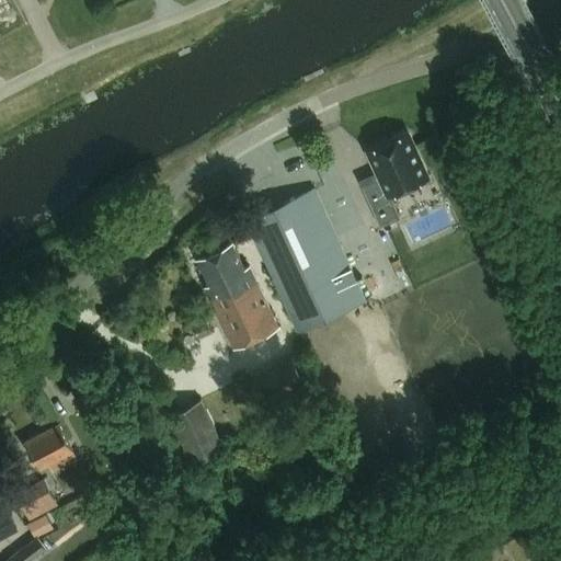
[(369,150),(386,186),(365,195),(379,227),(399,217),(389,193),(426,176),(412,147),(413,145),(409,135),(403,133),(395,137),(393,139),(369,150)]
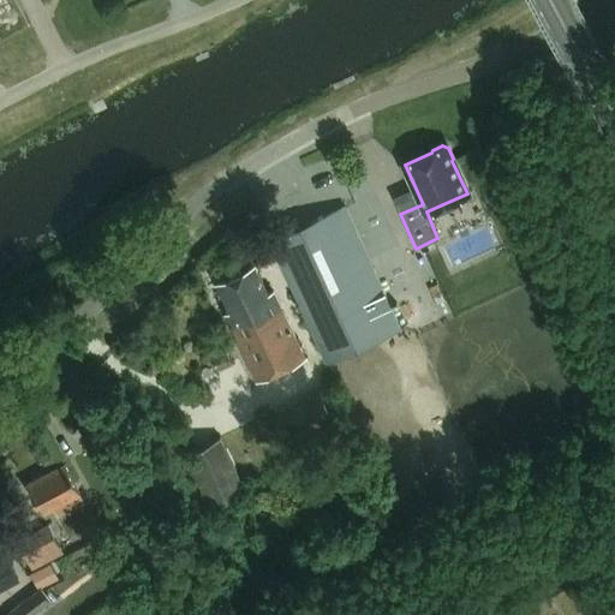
[(327,363),(400,329),(345,207),(270,240),(327,363)]
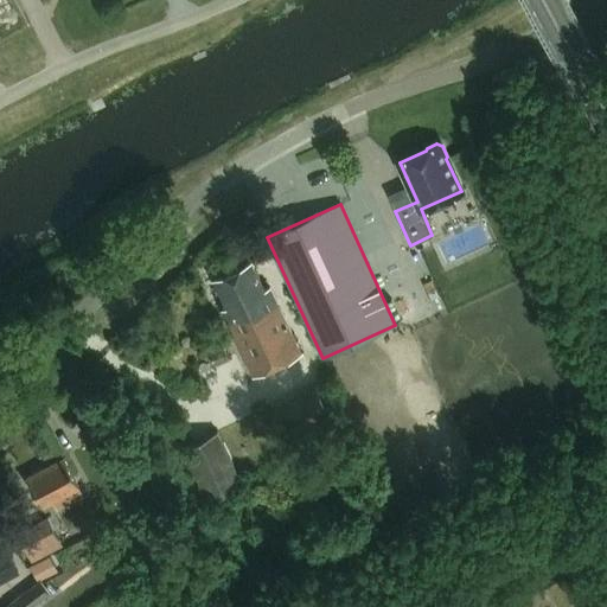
[(229,307),(222,310),(253,374),(300,351),(269,287),(263,289),(250,261),(215,279),(229,307)]
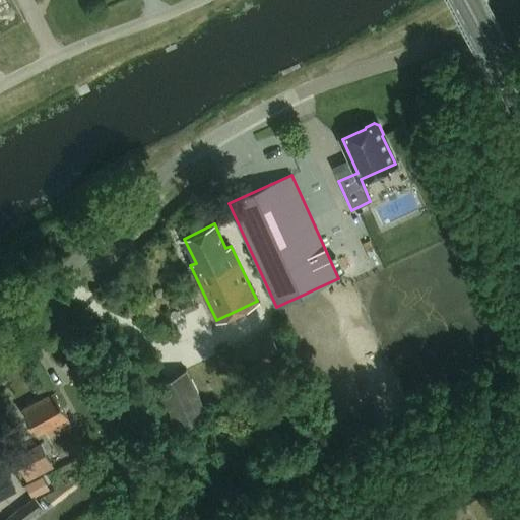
[(236,344),(247,368),(281,353),(271,329),(236,344)]
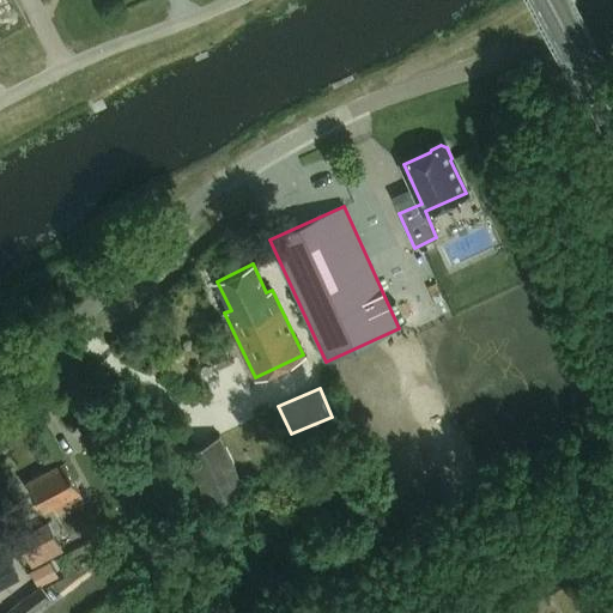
[(184,453),(208,507),(244,490),(220,437),(184,453)]
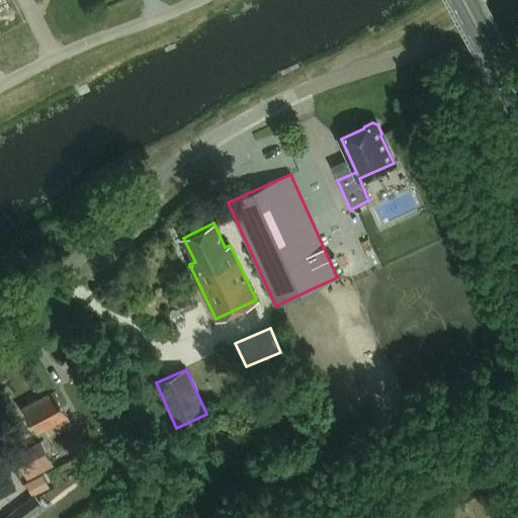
[(53,392),(22,408),(34,432),(45,427),(49,434),(70,423),(53,392)]
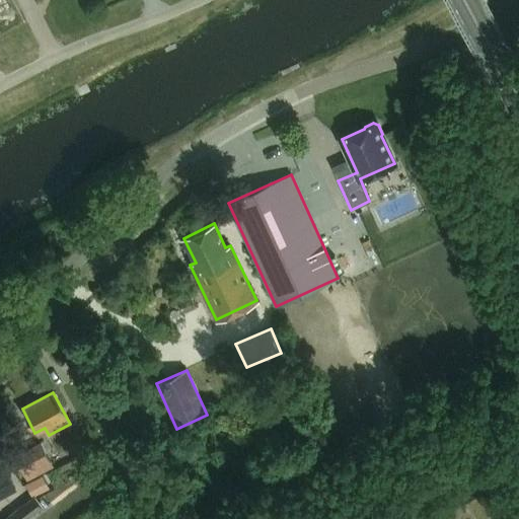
[(26,482),(54,467),(41,442),(13,456),(26,482)]
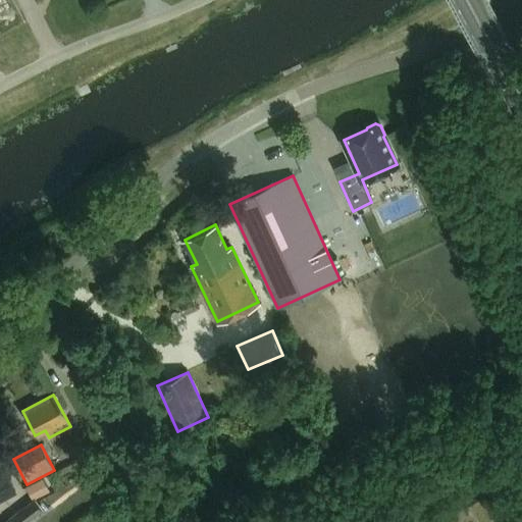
[(0,503),(16,494),(4,472),(0,473),(0,503)]
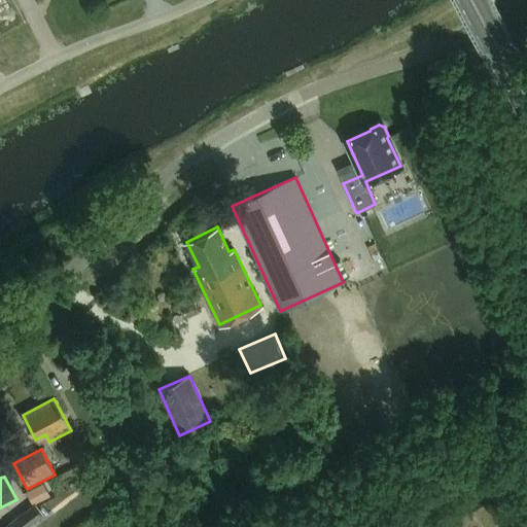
[(35,503),(6,525),(7,526),(28,526),(44,516),(35,503)]
